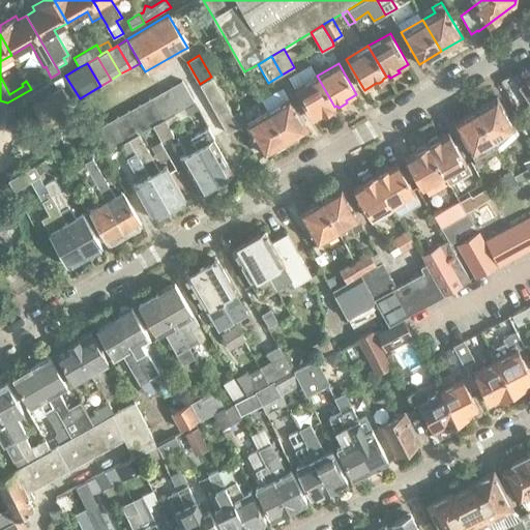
[(46,126),(76,110),(62,87),(68,83),(64,76),(53,82),(57,88),(32,104),(46,126)]
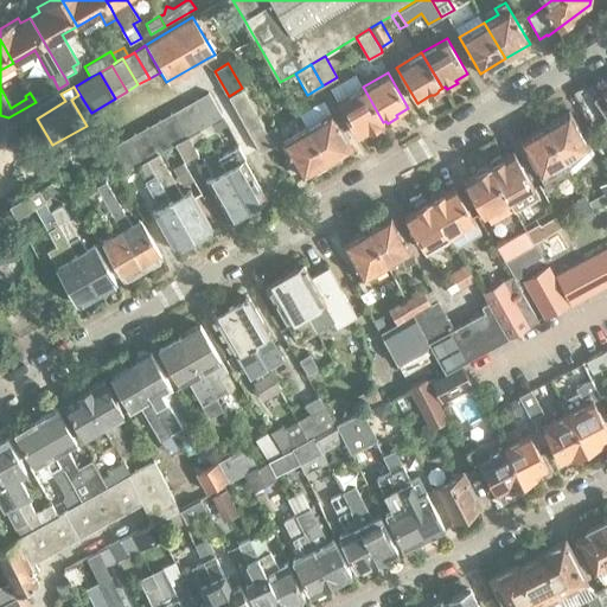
[(383,122),(363,87),(338,101),(359,136),(370,129),(372,132),(382,126),(381,123),(383,122)]
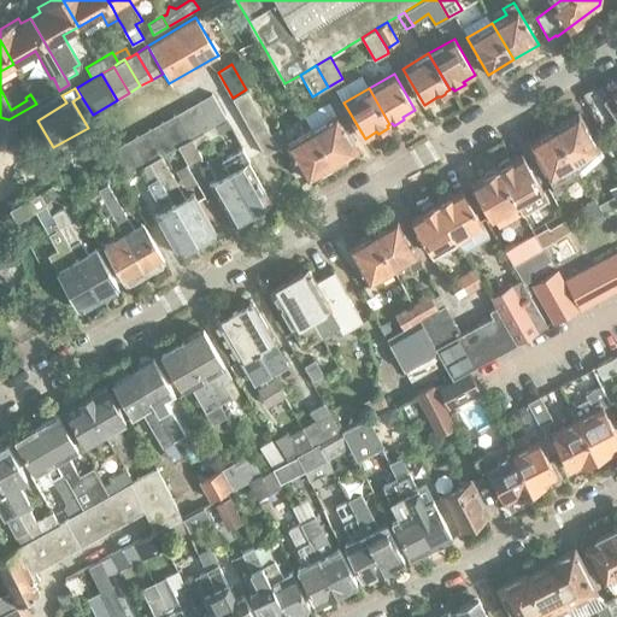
[(278,147),(271,135),(246,90),(231,99),(264,156),(278,147)]
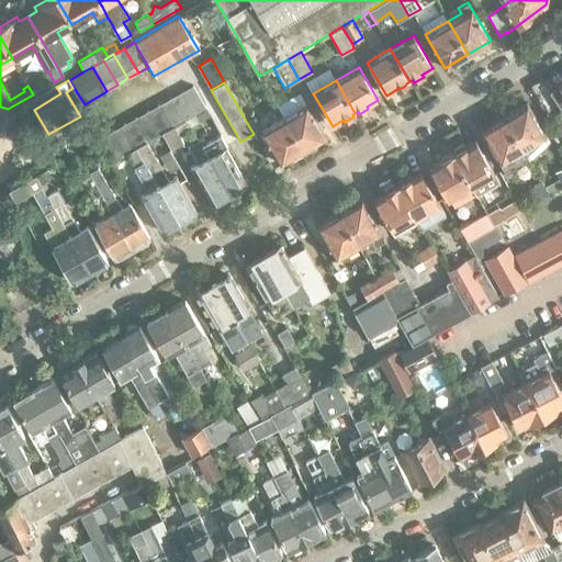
[(561,82),(557,87),(558,88),(548,92),(552,102),(559,99),(561,103),(561,102),(561,82)]
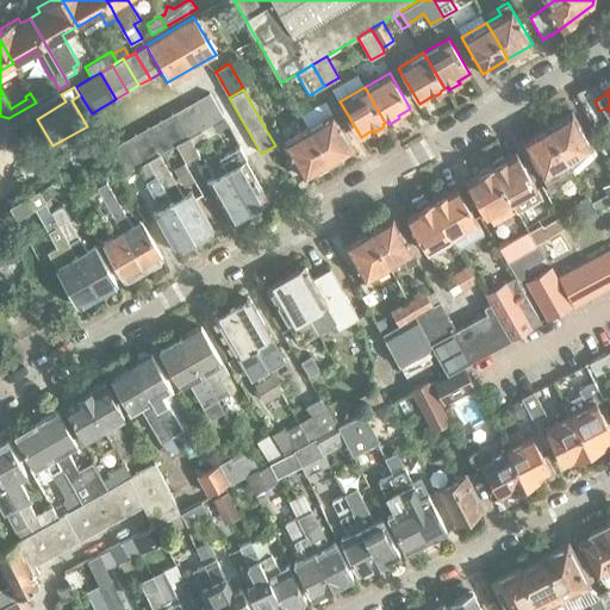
[(197,99),(211,124),(224,117),(210,92),(197,99)]
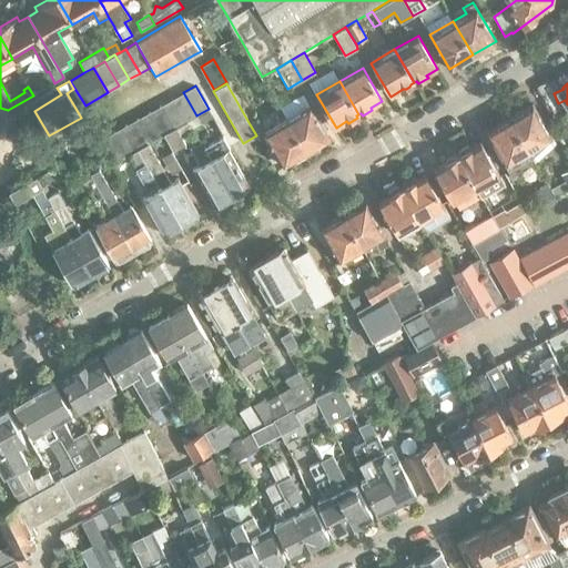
[(189,120),(196,115),(183,92),(172,99),(185,122),(189,120)]
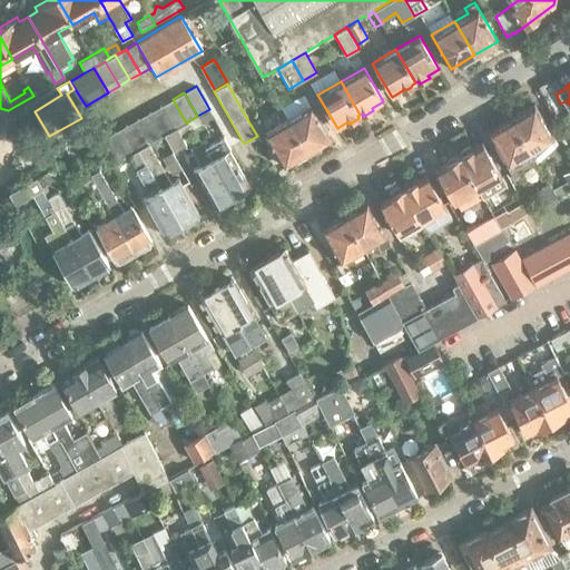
[(177,128),(186,123),(173,99),(160,106),(174,129),(177,128)]
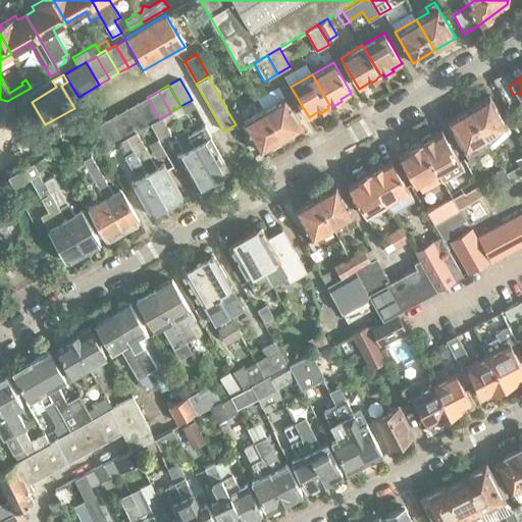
[(284,96),(264,108),(281,140),(283,139),(284,141),(294,136),(293,134),(303,127),(284,96)]
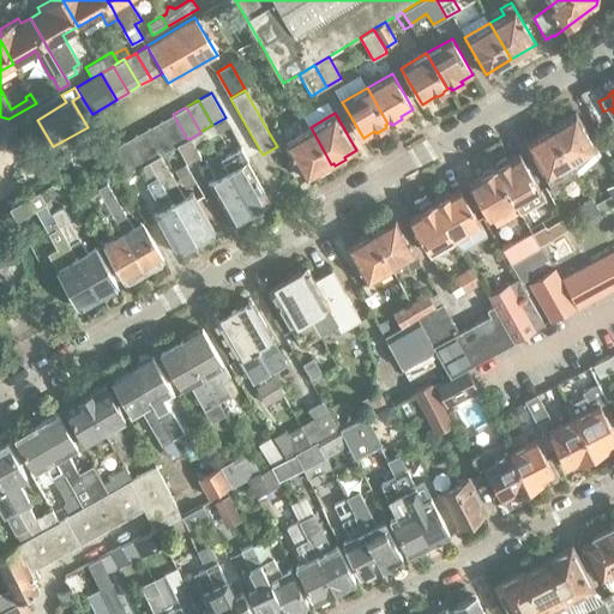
[(549,127),(577,174),(600,156),(575,113),(549,127)]
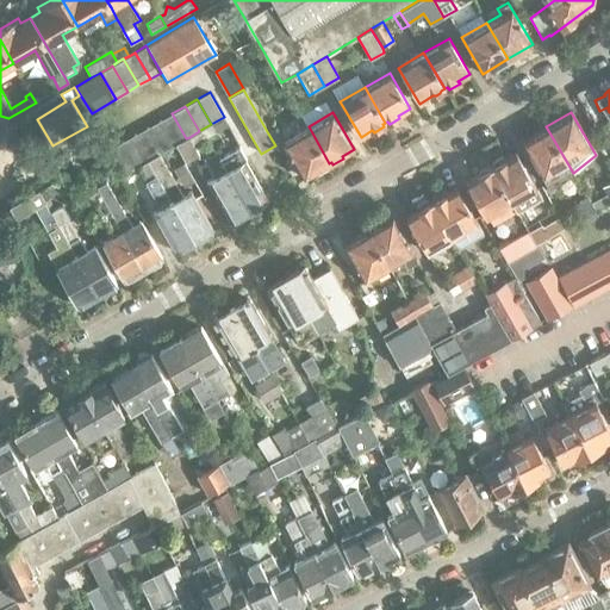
[(175,144),(186,138),(172,113),(160,120),(174,145),(175,144)]
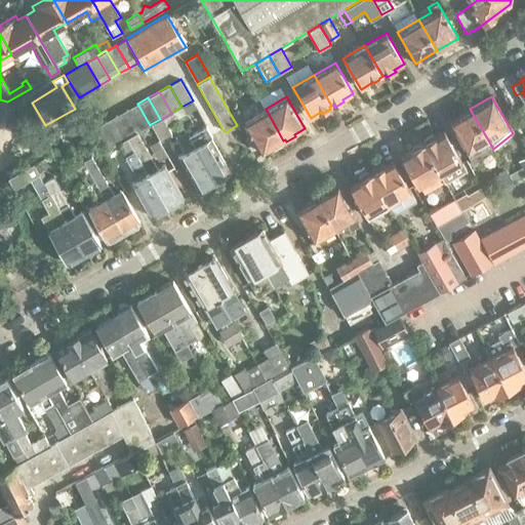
[(174,111),(177,117),(180,116),(183,113),(189,109),(192,111),(197,108),(193,101),(182,107),(174,111)]
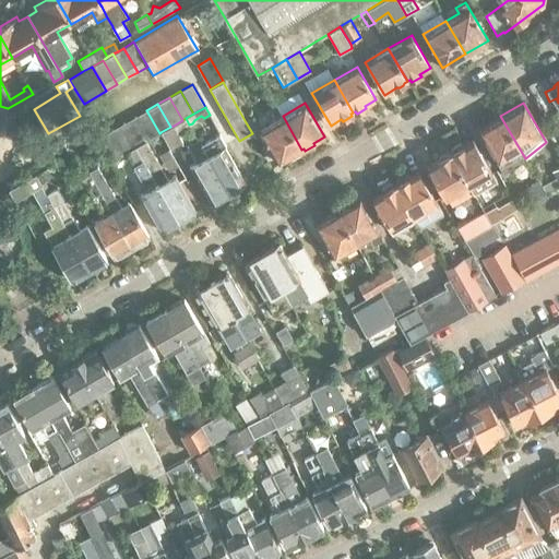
[(147,140),(159,133),(146,110),(134,117),(147,140)]
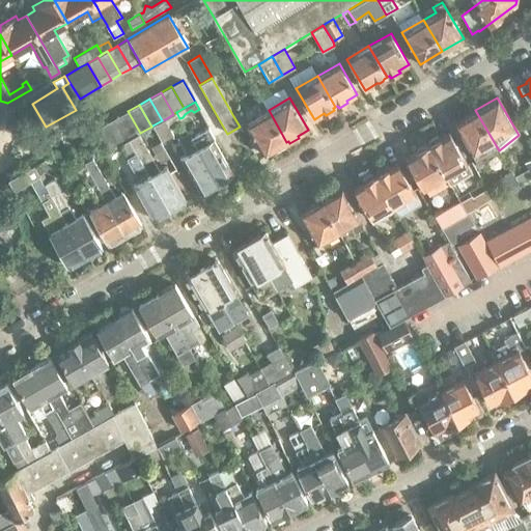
[(233,116),(240,127),(246,123),(263,155),(286,142),(269,110),(247,121),(242,111),(233,116)]
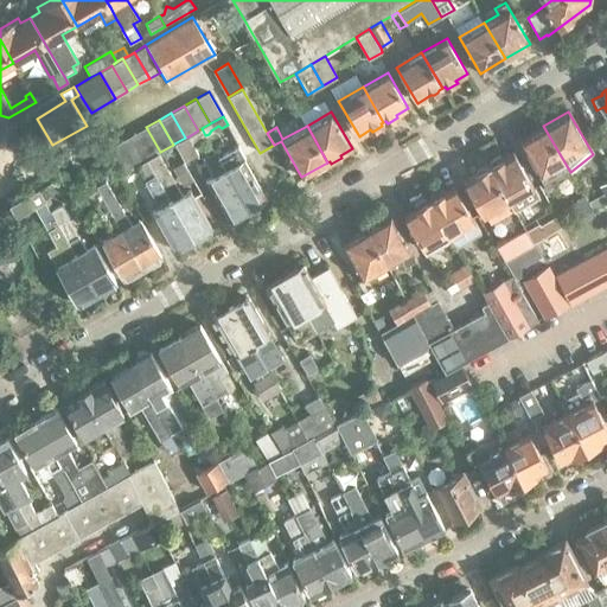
[(545,186),(570,172),(564,163),(543,126),(519,140),(545,186)]
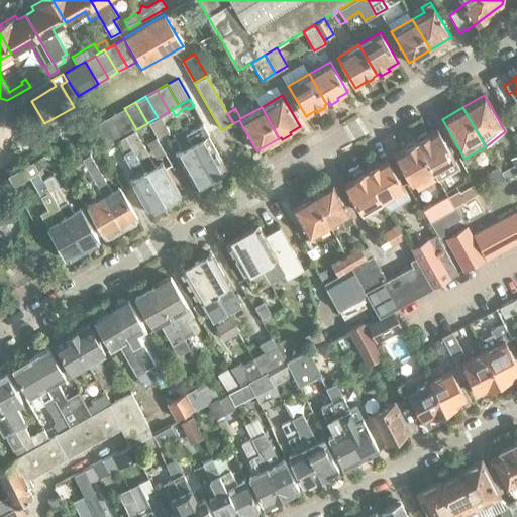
[(134,131),(136,129),(124,108),(114,113),(126,135),(134,131)]
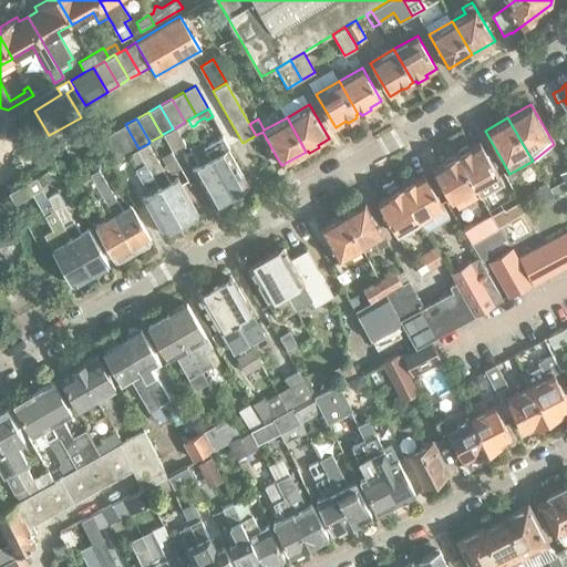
[(179,133),(192,126),(188,120),(185,122),(176,127),(179,133)]
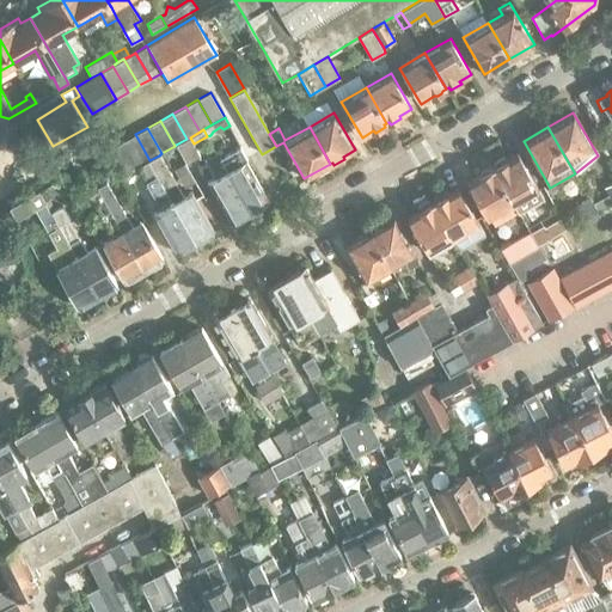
[(138,167),(150,160),(135,134),(122,141),(138,167)]
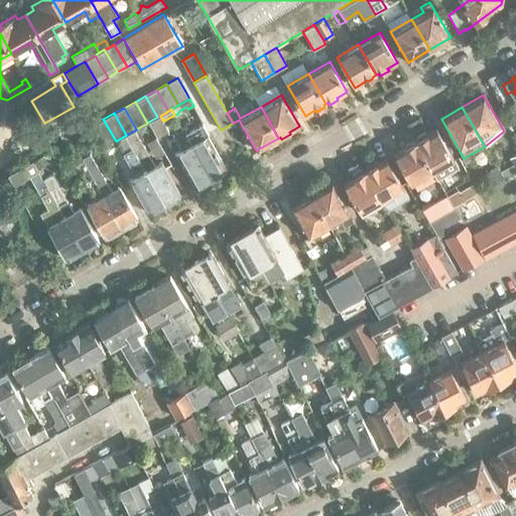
[(160,116),(157,117),(148,122),(157,137),(168,131),(163,121),(160,116)]
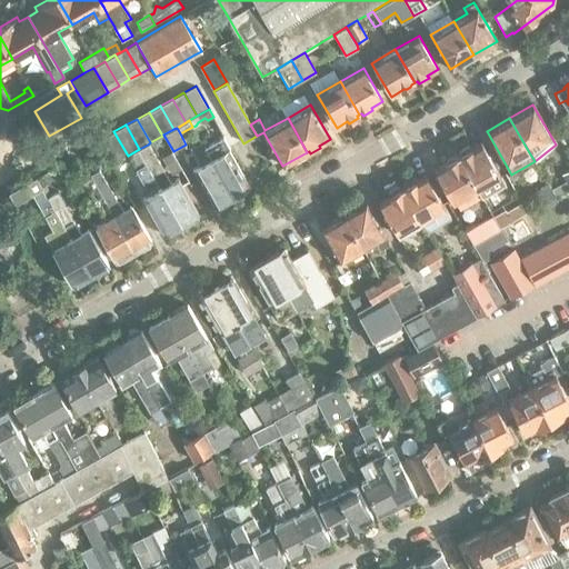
[(116,162),(128,156),(113,131),(102,138),(116,162)]
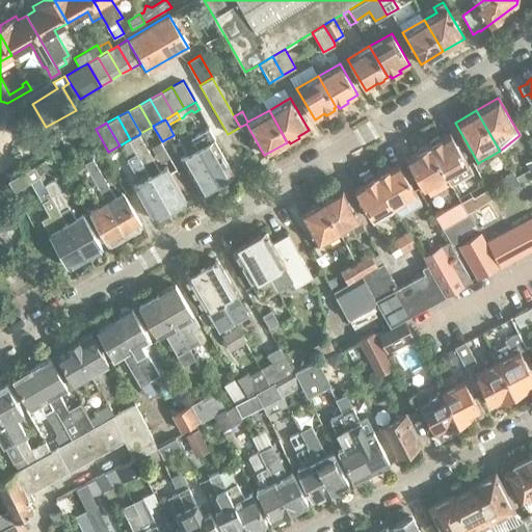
[(531,135),(531,126),(530,123),(522,127),(528,138),(531,135)]
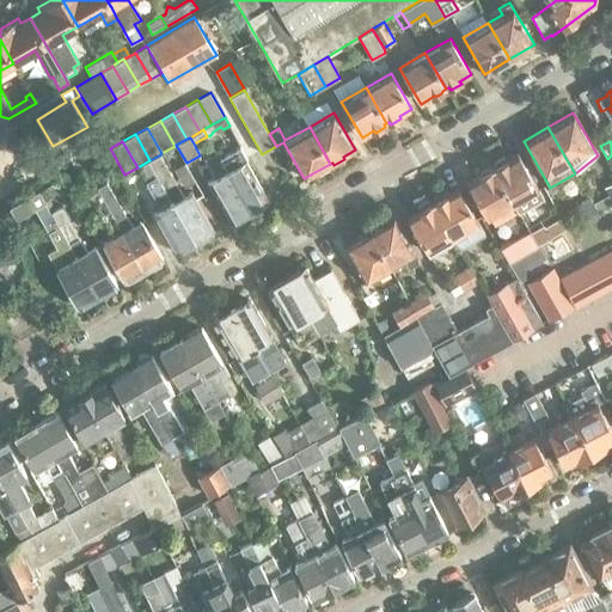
[(216,152),(249,209),(268,199),(245,159),(237,164),(227,146),(216,152)]
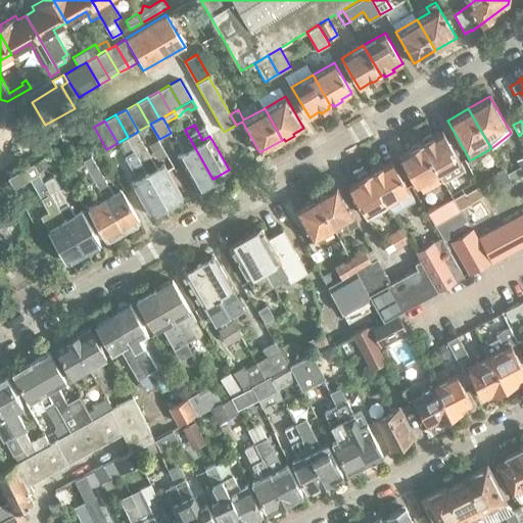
[(196,188),(212,179),(185,130),(176,135),(185,151),(178,155),(196,188)]
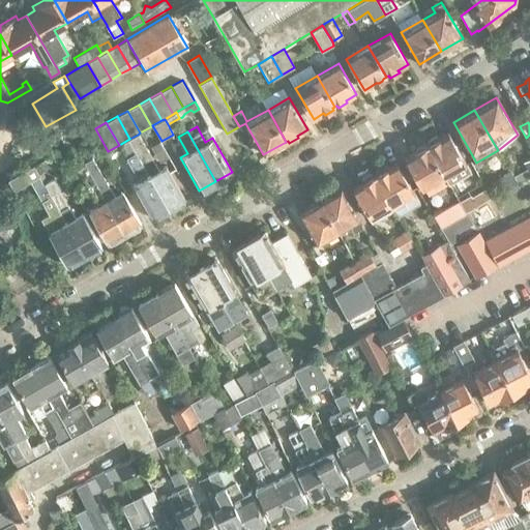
[(449,184),(471,172),(470,170),(466,164),(448,131),(427,144),(444,176),(448,182),(449,184)]
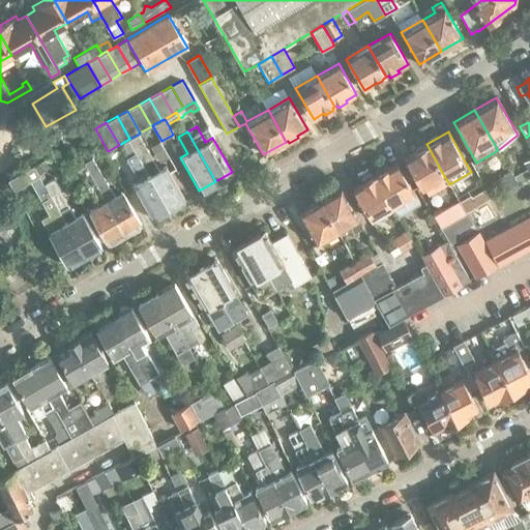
[(129,139),(169,208),(174,205),(177,206),(181,204),(182,201),(184,200),(165,166),(158,170),(138,135),(129,139)]
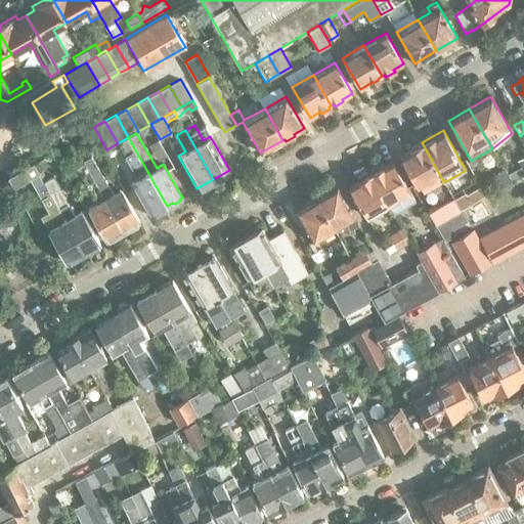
[(162,209),(167,206),(128,137),(118,143),(138,178),(131,182),(150,215),(151,215),(155,216),(161,213),(162,209)]
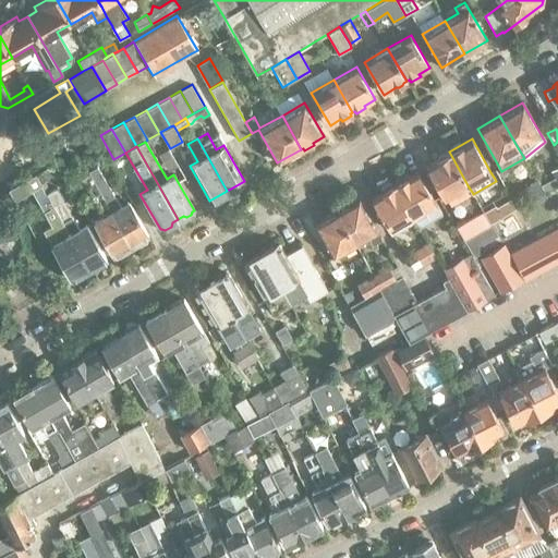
[(159,154),(168,171),(178,166),(168,148),(159,154)]
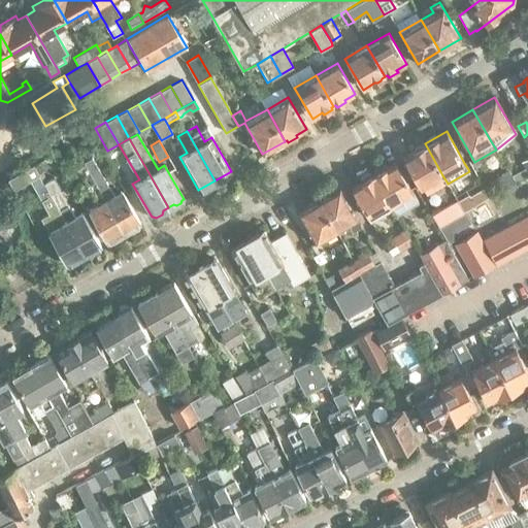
[(442,175),(425,143),(403,156),(421,188),(442,175)]
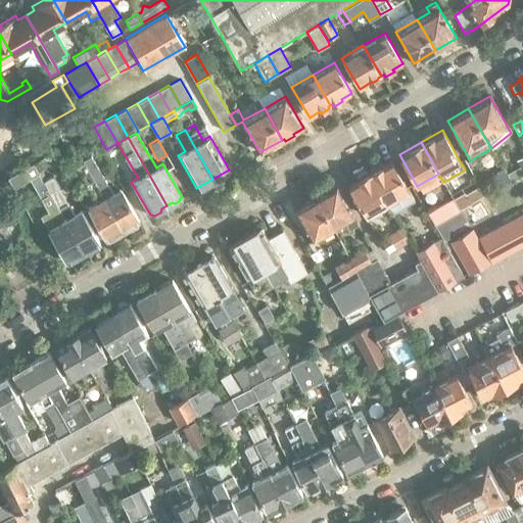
[(83,160),(85,163),(124,231),(128,228),(132,229),(138,226),(138,222),(140,221),(121,189),(113,193),(92,155),(83,160)]
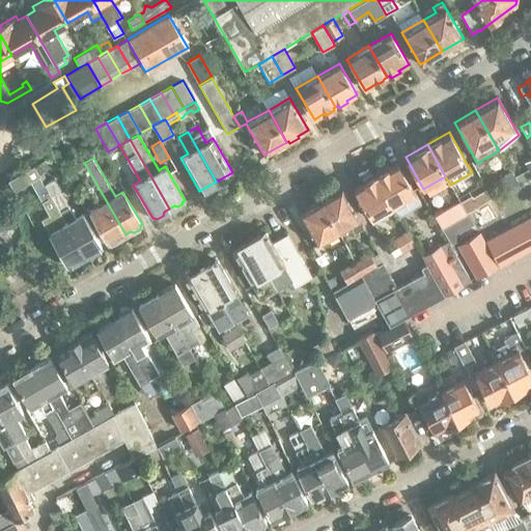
[(399,216),(421,203),(397,162),(375,174),(393,206),(399,216)]
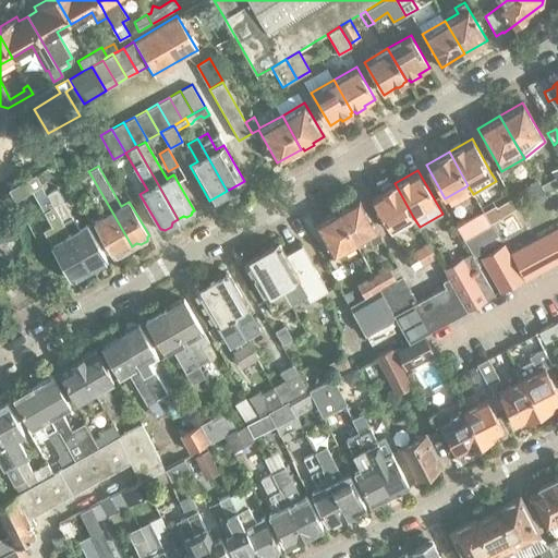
[(120,256),(125,253),(126,249),(132,246),(91,174),(88,171),(81,177),(104,216),(95,221),(114,255),(116,255),(120,256)]
